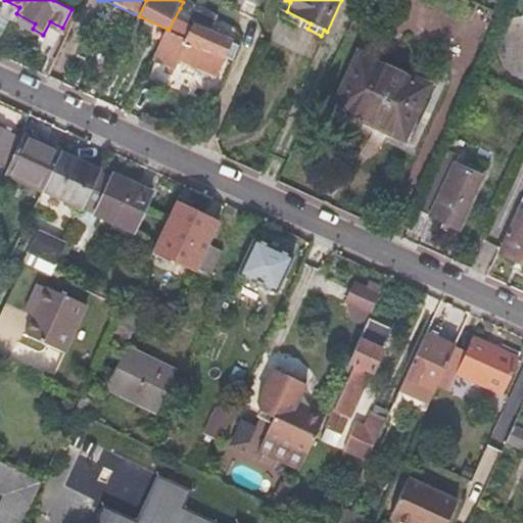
[(169,30),(155,56),(168,62),(172,55),(215,75),(231,40),(198,24),(200,18),(180,8),(169,30)]
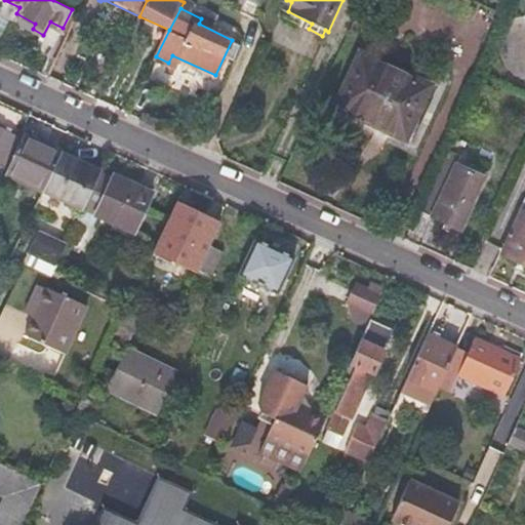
[(406,136),(430,84),(362,51),(336,105),(406,136)]
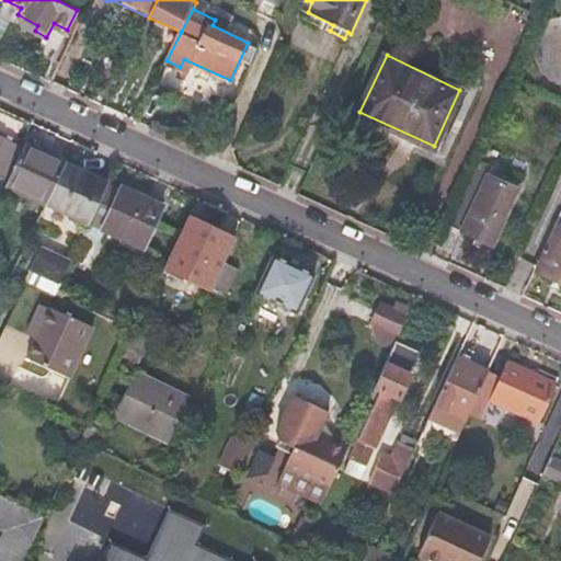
[(0,172),(7,175),(21,146),(0,136),(0,172)]
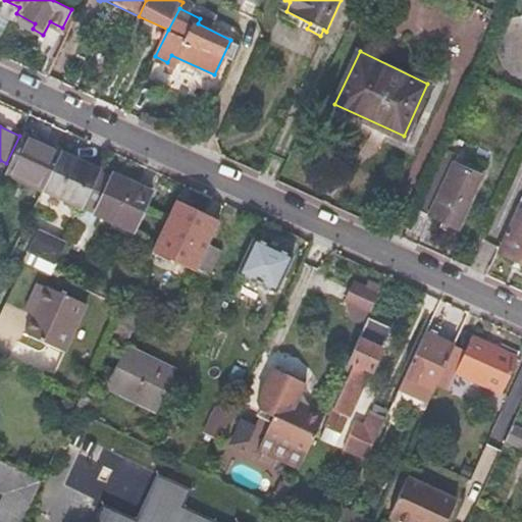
[(59,152),(60,151),(23,133),(5,172),(41,189),(59,152)]
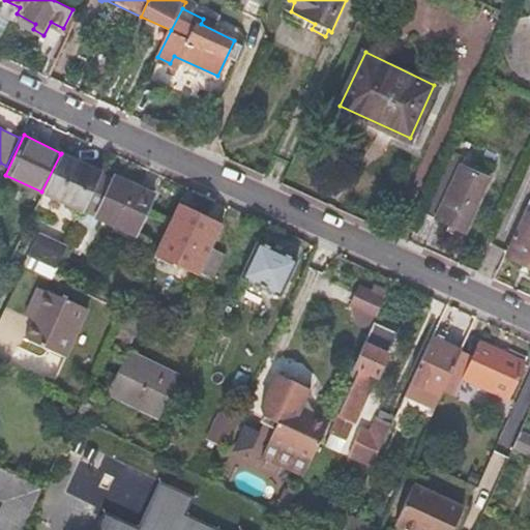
[(100,174),(100,173),(60,154),(41,192),(83,210),(84,209),(100,174)]
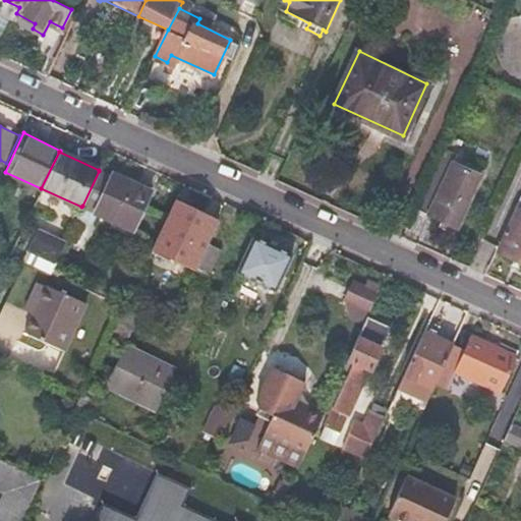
[(445,153),(417,211),(458,229),(481,177),(454,165),(456,158),(445,153)]
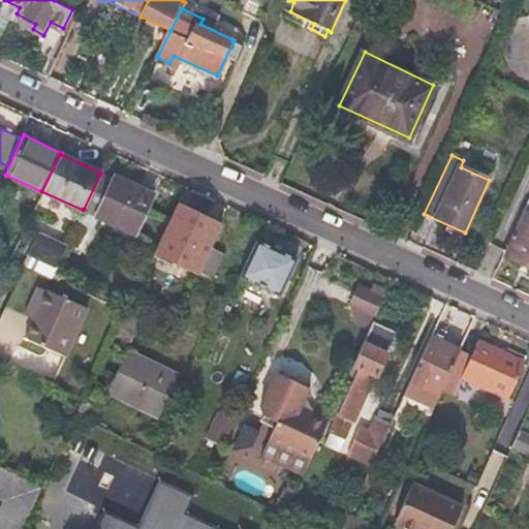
[(152,195),(152,194),(114,178),(113,179),(100,174),(84,209),(96,215),(115,224),(134,232),(135,234),(152,195)]
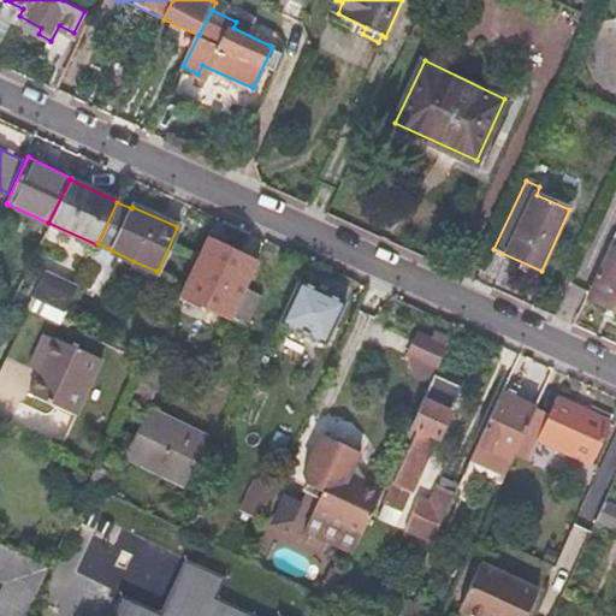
[(244,288),(256,262),(206,241),(179,295),(230,318),(244,288)]
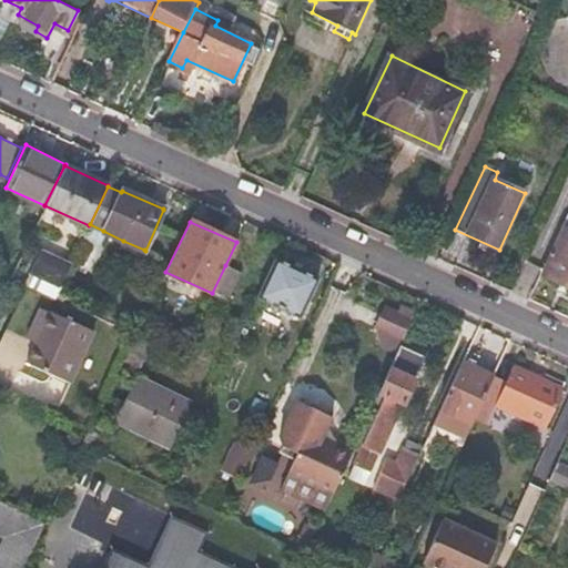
[(567,230),(565,229),(546,275),(567,285),(567,230)]
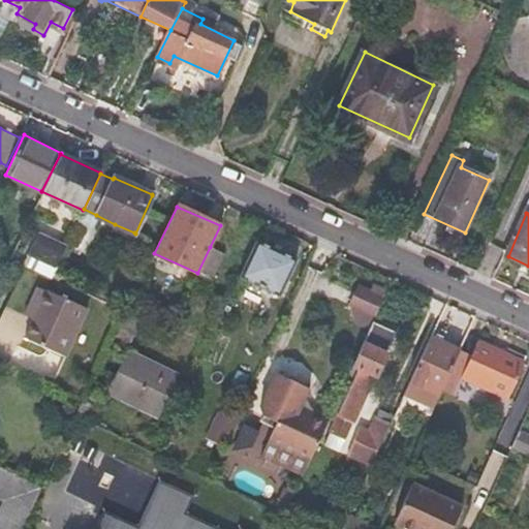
[(96,223),(80,217),(69,240),(85,247),(96,223)]
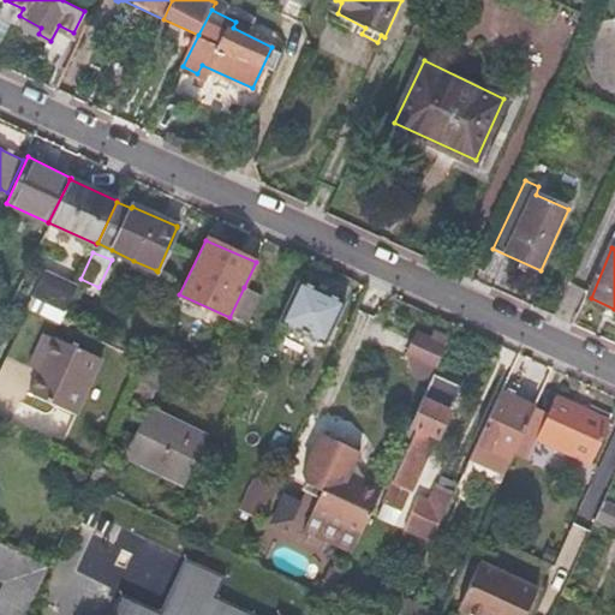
[(154,276),(156,270),(133,261),(131,266),(154,276)]
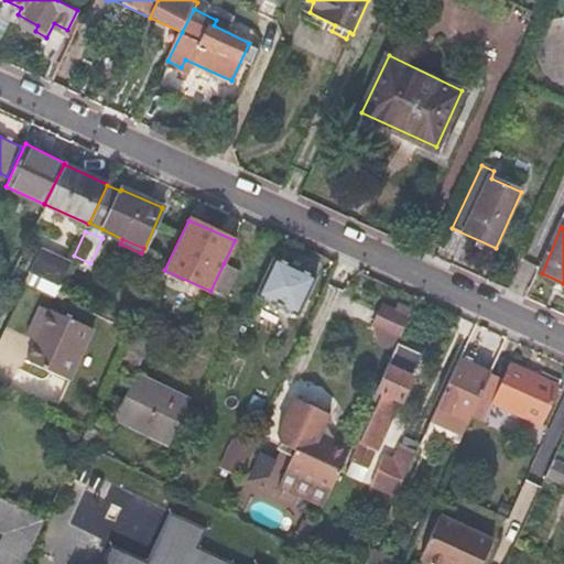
[(32,271),(61,284),(71,263),(41,250),(32,271)]
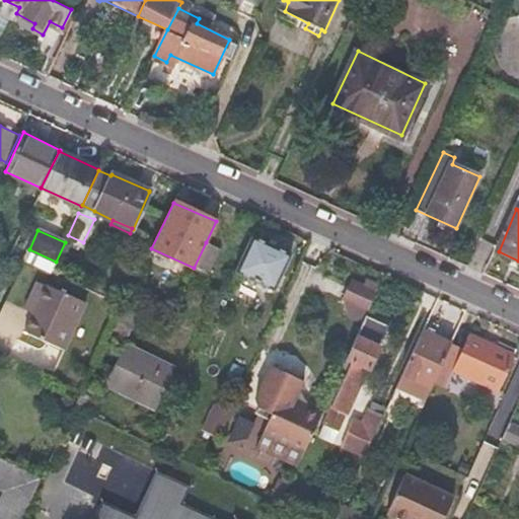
[(288,253),(251,236),(233,273),(271,291),(288,253)]
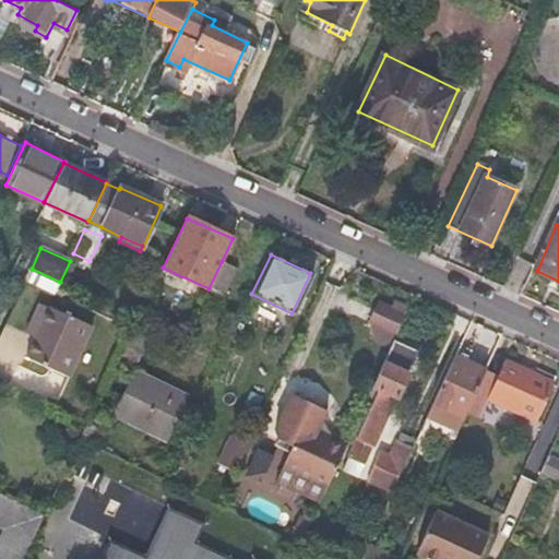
[(222,261),(209,288),(224,296),(237,268),(222,261)]
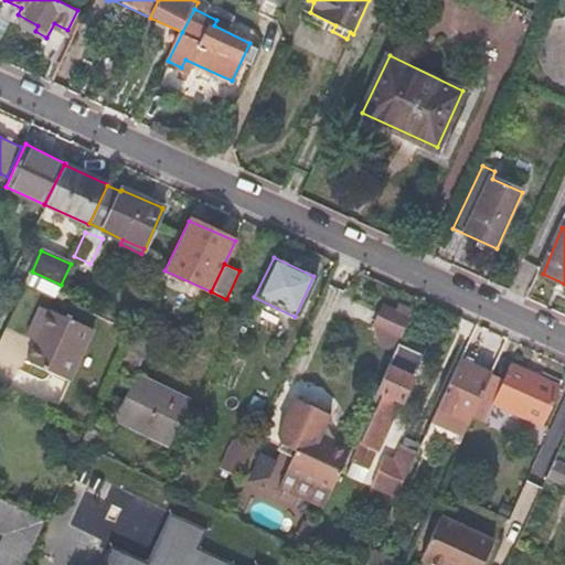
[(376,326),(401,338),(414,309),(401,304),(397,311),(385,306),(376,326)]
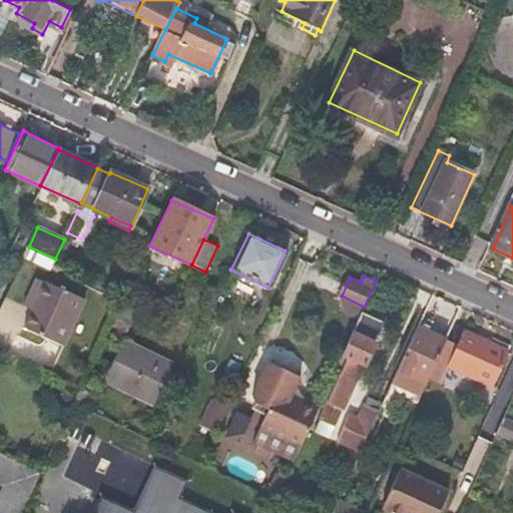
[(33,298),(28,309),(20,327),(59,345),(80,298),(41,280),(40,282),(32,278),(25,294),(33,298)]
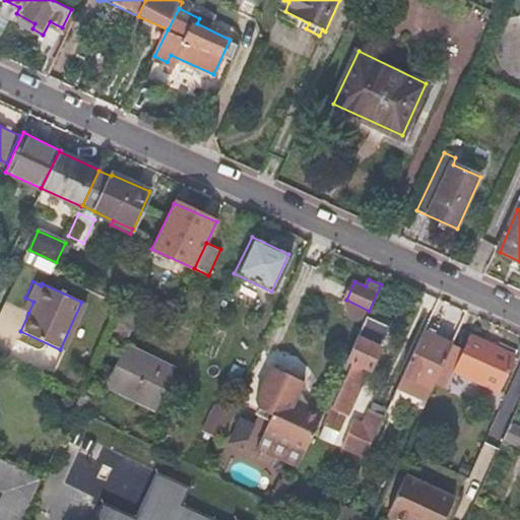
[(19,309),(28,313),(34,302),(25,298),(19,309)]
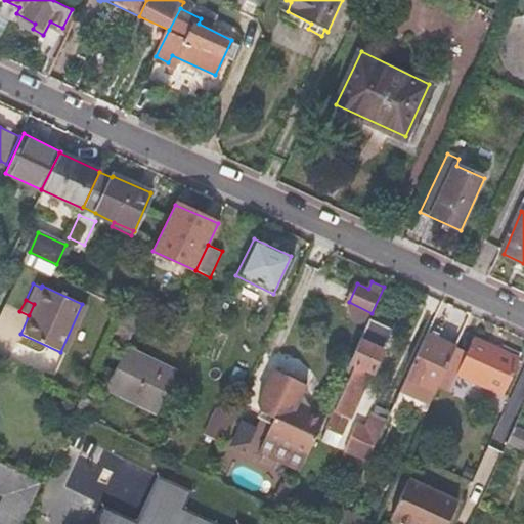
[(391,331),(367,320),(341,378),(346,381),(325,427),(340,434),(369,373),(372,374),(391,331)]
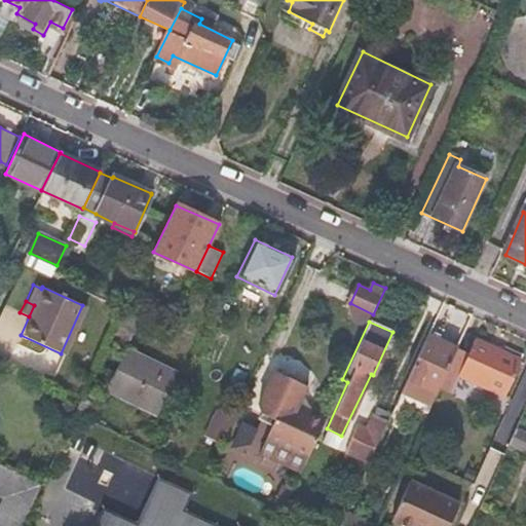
[(456,350),(457,347),(427,334),(407,379),(437,392),(443,377),(456,350)]
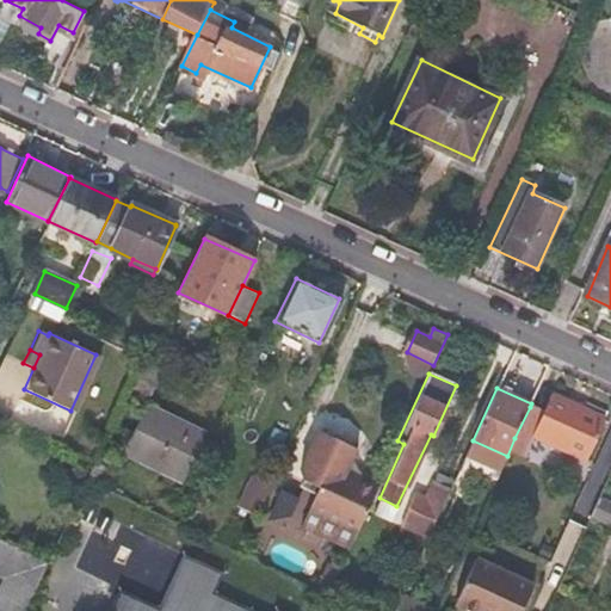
[(543,413),(530,407),(514,438),(529,444),(532,437),(586,461),(605,419),(551,395),(543,413)]
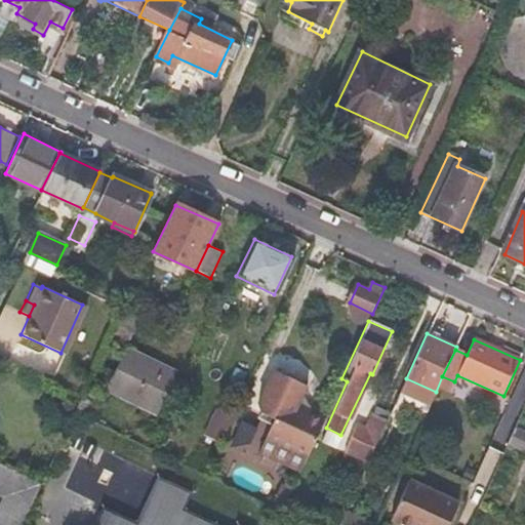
[(160,409),(177,370),(126,349),(109,387),(160,409)]
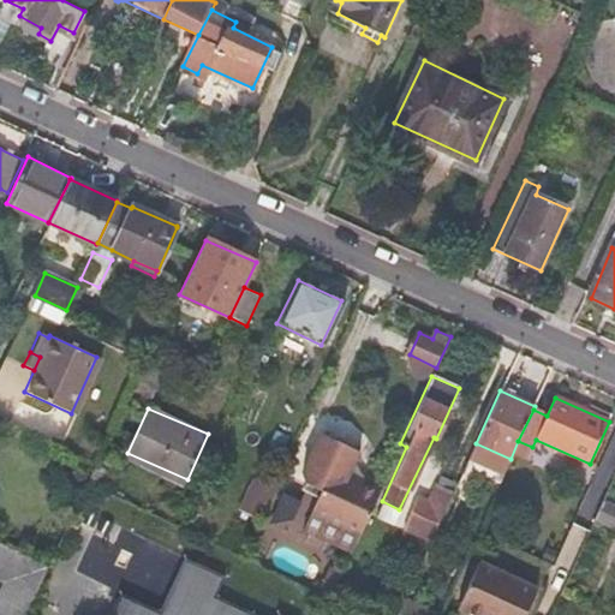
[(352,445),(342,433),(328,434),(321,430),(303,470),(306,481),(321,488),(303,526),(351,549),(381,484),(359,473),(356,481),(345,476),(348,469),(358,447),(352,445)]
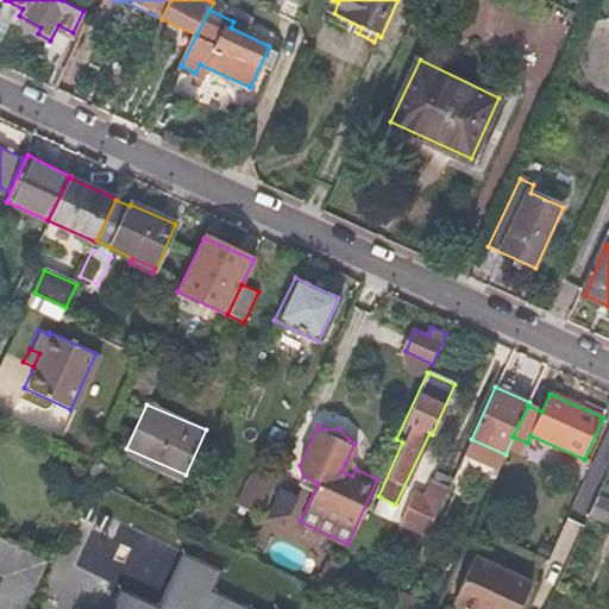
[(471,439),(463,456),(497,472),(506,454),(471,439)]
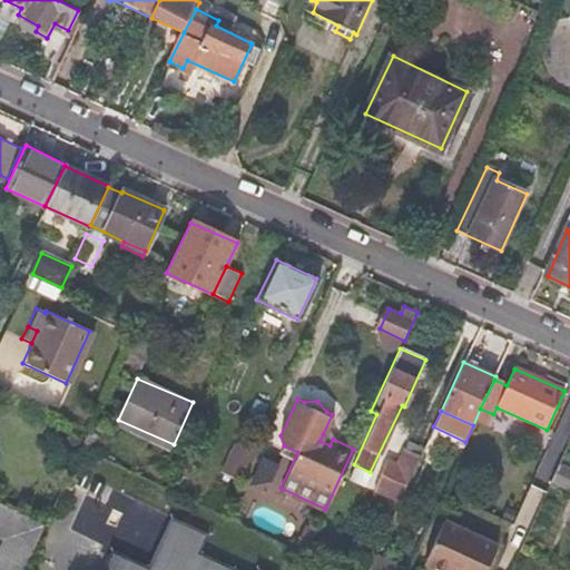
[(330,445),(333,439),(323,434),(320,441),(330,445)]
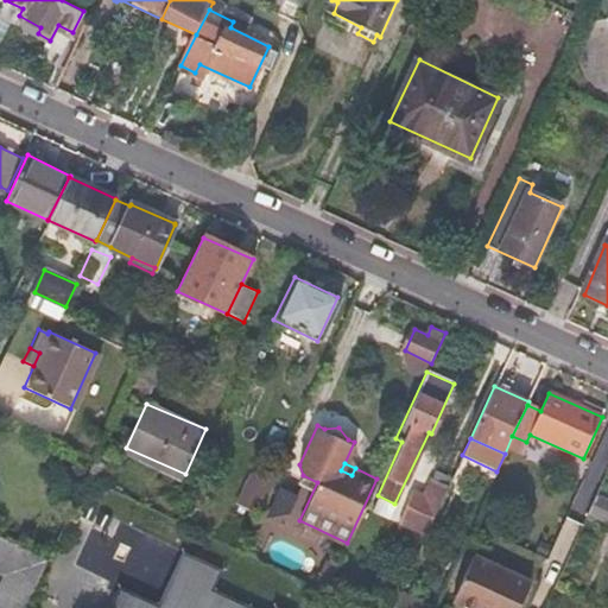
[(251,477),(268,486),(271,480),(253,473),(251,477)]
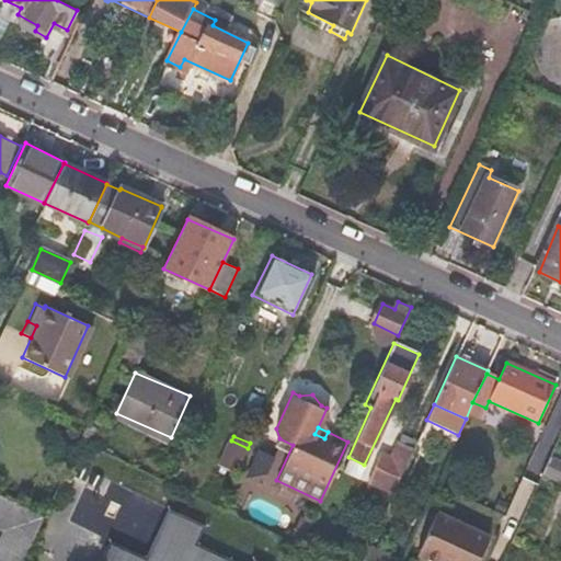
[(392,494),(415,445),(399,438),(390,458),(379,454),(366,482),(392,494)]
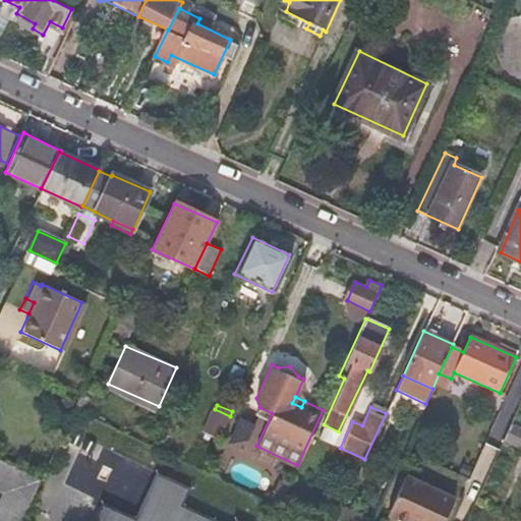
[(223,430),(230,416),(215,409),(209,423),(223,430)]
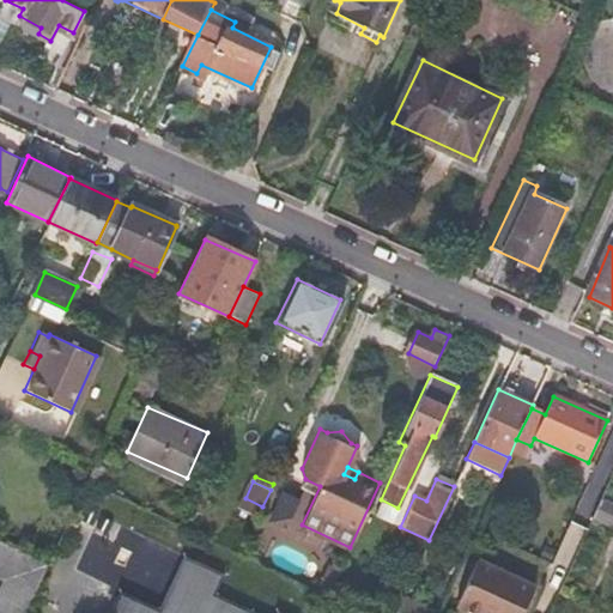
[(258,517),(262,507),(246,498),(243,498),(237,509),(258,517)]
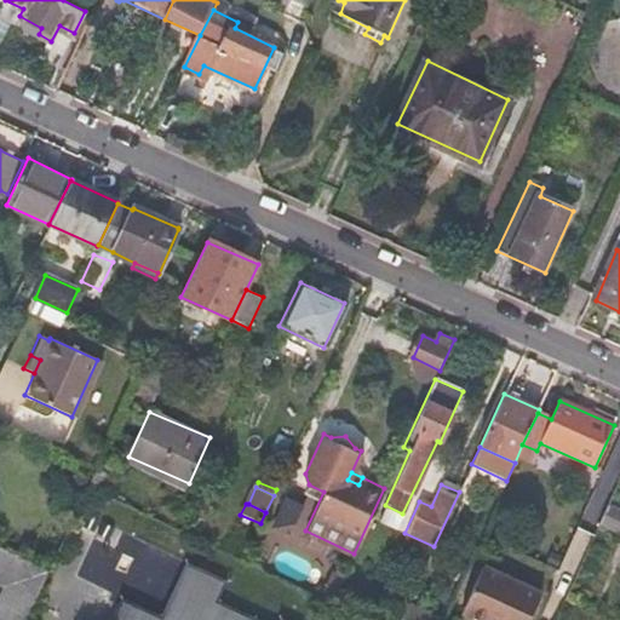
[(619,514),(608,509),(601,523),(598,527),(619,537),(619,514)]
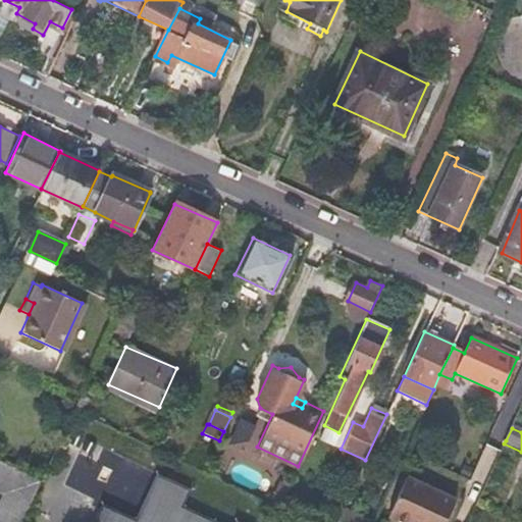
[(77,457),(97,464),(103,448),(85,439),(77,457)]
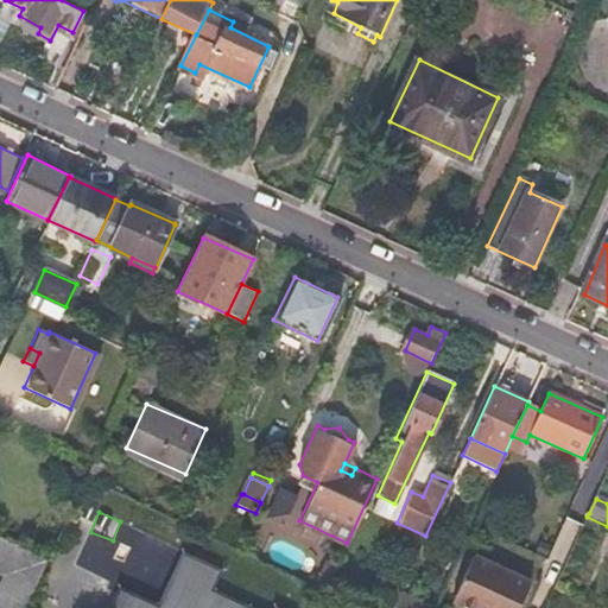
[(0,607),(25,607),(46,564),(0,540),(0,577),(2,580),(0,584),(0,607)]
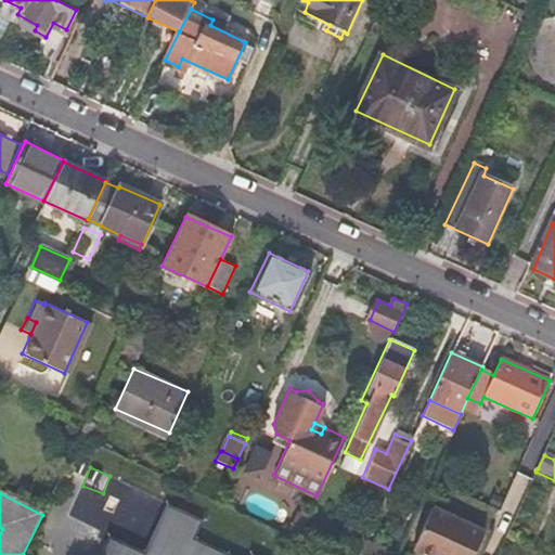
[(424,554),(474,554),(485,531),(434,507),(414,550),(424,554)]
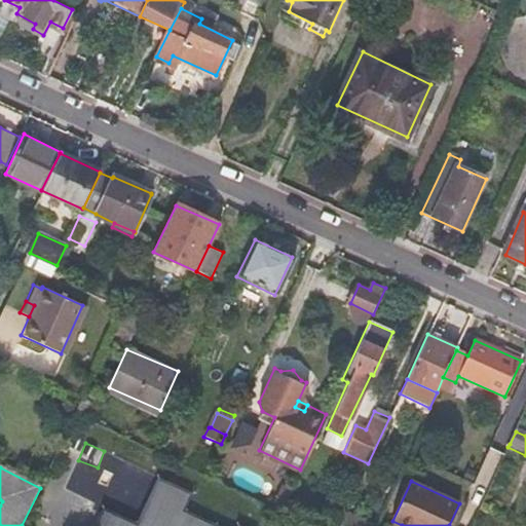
[(216,525),(187,513),(195,497),(161,483),(141,525),(137,525),(107,512),(100,525),(216,525)]
